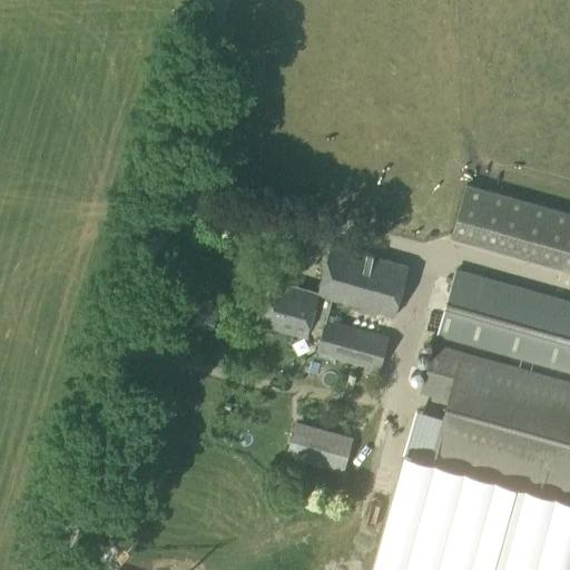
[(569,269),(569,214),(467,186),(452,237),(569,269)]
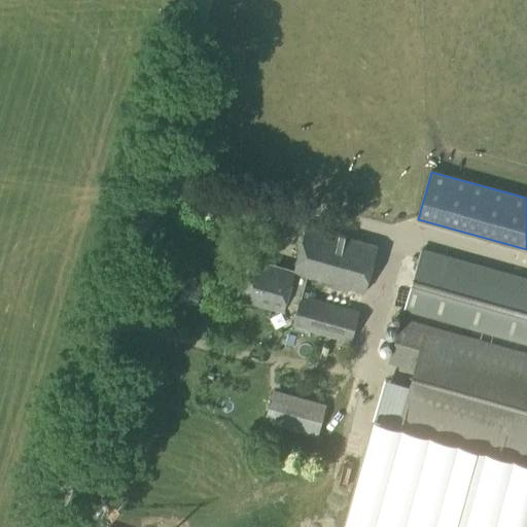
[(364,294),(378,248),(306,227),(293,272),(253,260),(242,301),(283,312),(287,301),(300,304),(293,327),(351,344),(359,314),(302,297),(308,278),(364,294)]
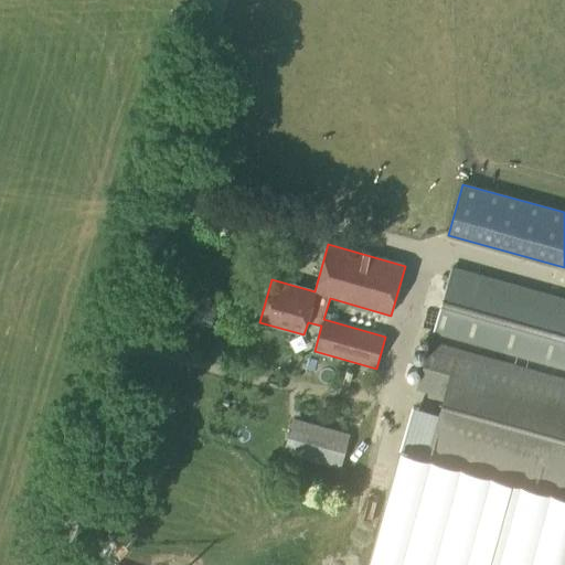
[(564,368),(564,299),(451,268),(434,331),(564,368)]
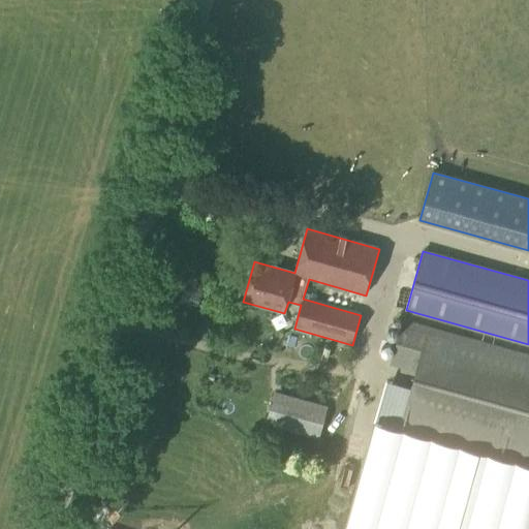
[(383,310),(390,322),(402,317),(397,305),(383,310)]
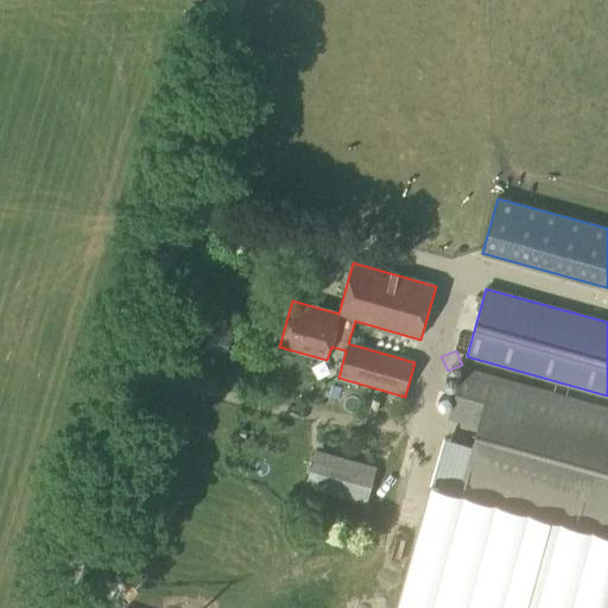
[(607,534),(607,406),(462,366),(448,419),(460,423),(458,426),(475,431),(457,493),(607,534)]
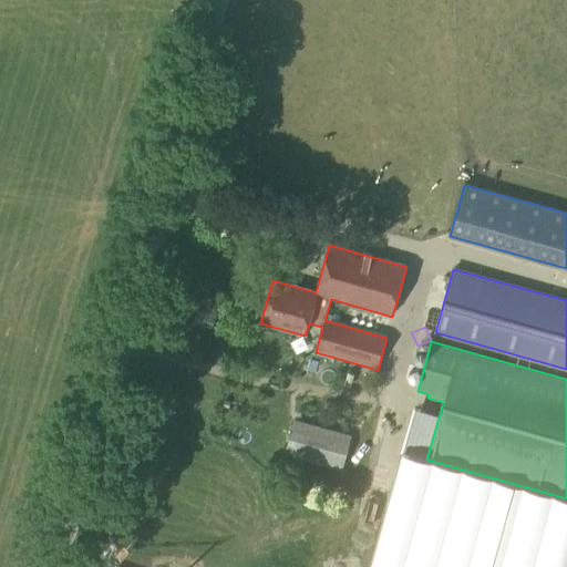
[(341,471),(351,436),(296,421),(286,455),(341,471)]
